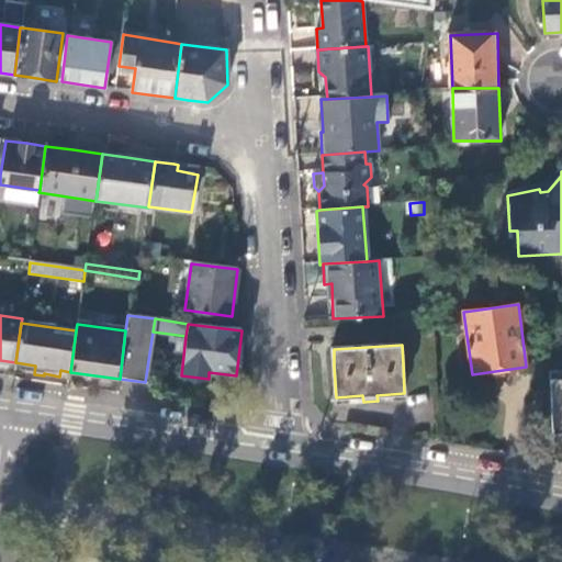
[(561,370),(549,371),(551,434),(561,433),(561,370)]
